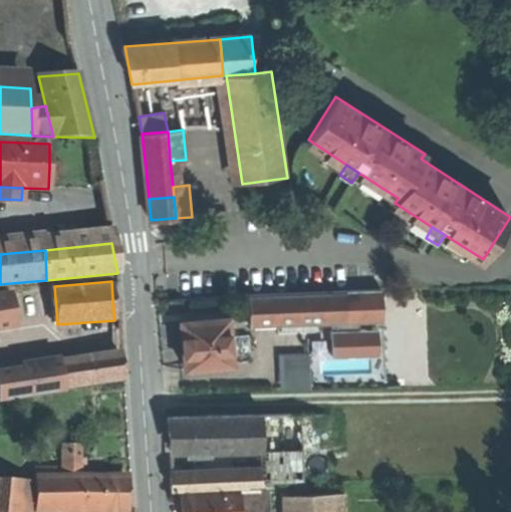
[(44,299),(55,298),(54,286),(43,286),(44,299)]
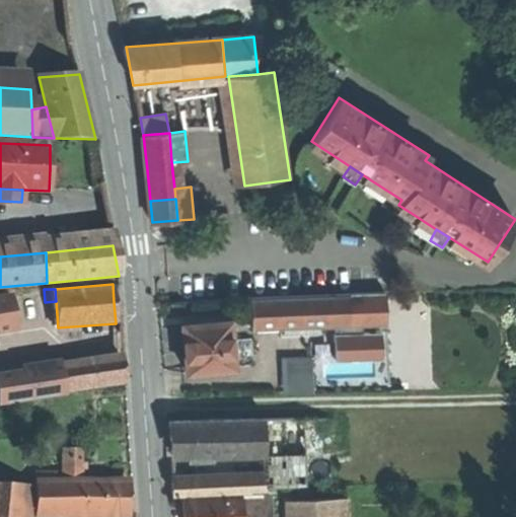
[(0,334),(23,330),(19,292),(0,294),(0,334)]
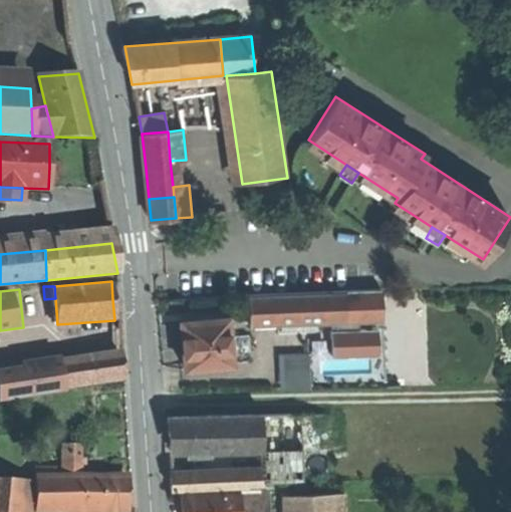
[(346,293),(271,296),(272,326),(279,326),(281,331),(292,331),(294,325),(347,323),(346,293)]
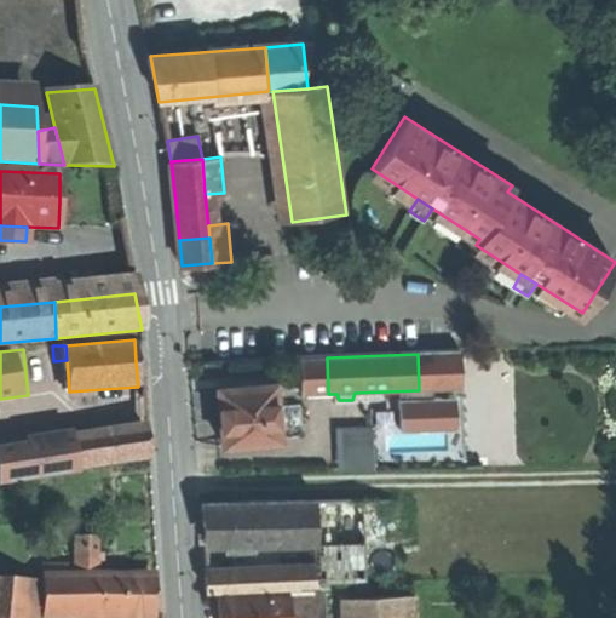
[(327,358),(301,359),(303,395),(328,394),(327,358)]
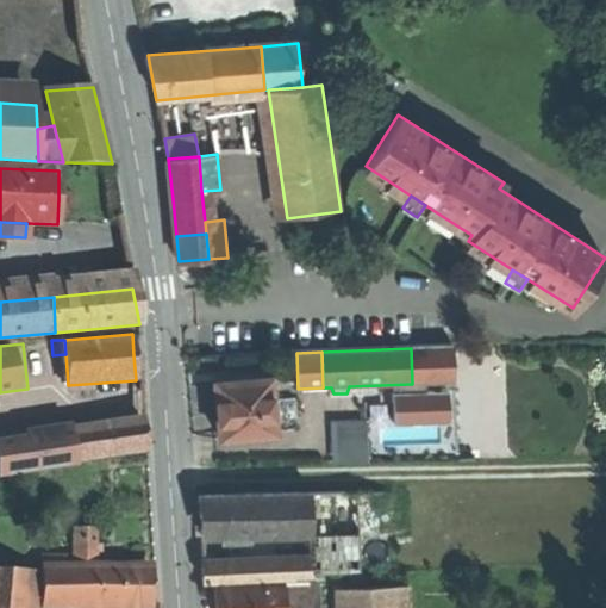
[(218,410),(220,438),(276,433),(272,377),(216,382),(218,410)]
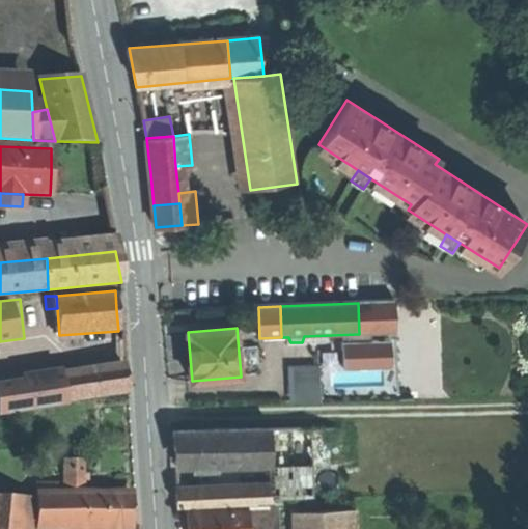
[(346,340),(349,368),(399,364),(397,336),(346,340)]
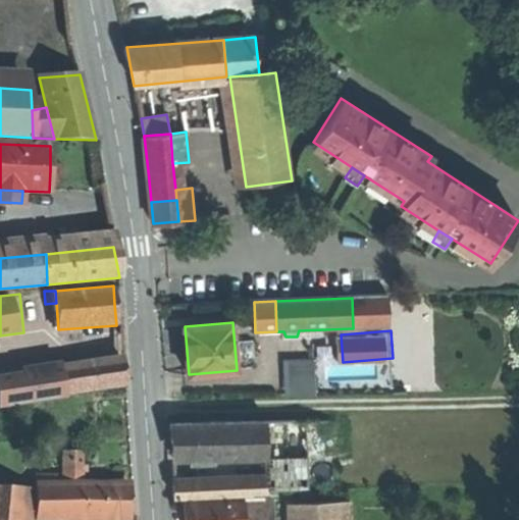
[(289,358),(290,394),(320,393),(319,357),(289,358)]
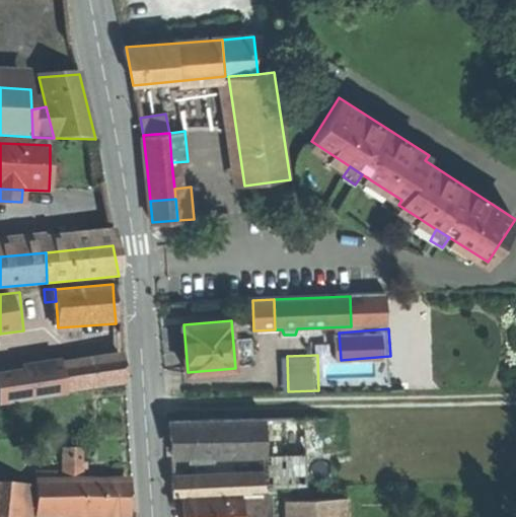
[(62,369),(65,393),(126,385),(123,361),(62,369)]
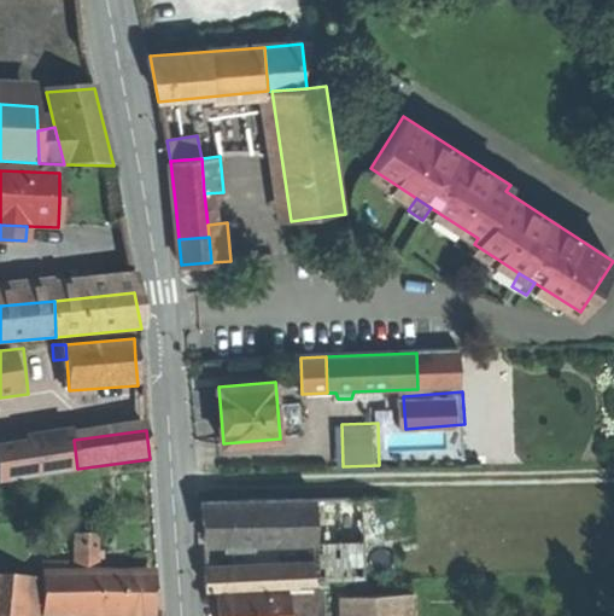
[(386,498),(363,499),(366,541),(387,540),(386,498)]
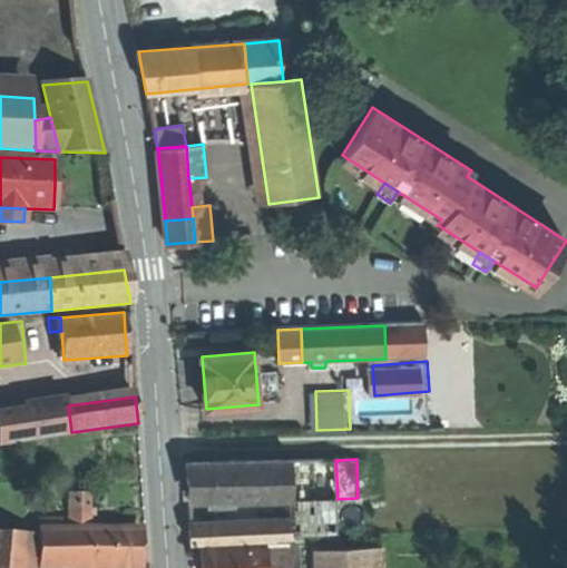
[(293,460),(187,462),(188,480),(189,499),(294,496),(293,460)]
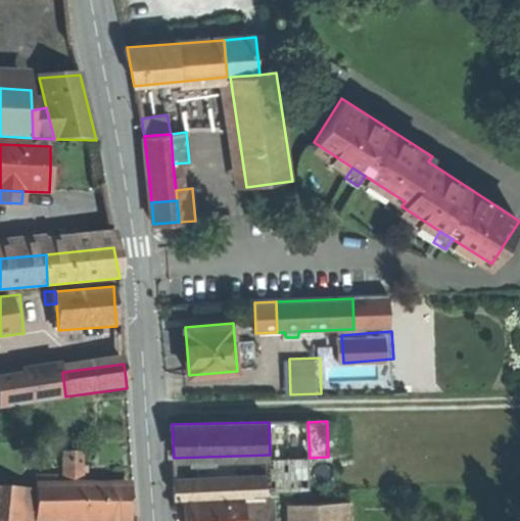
[(308,422),(269,422),(270,455),(271,479),(271,489),(311,488),(310,458),(308,422)]
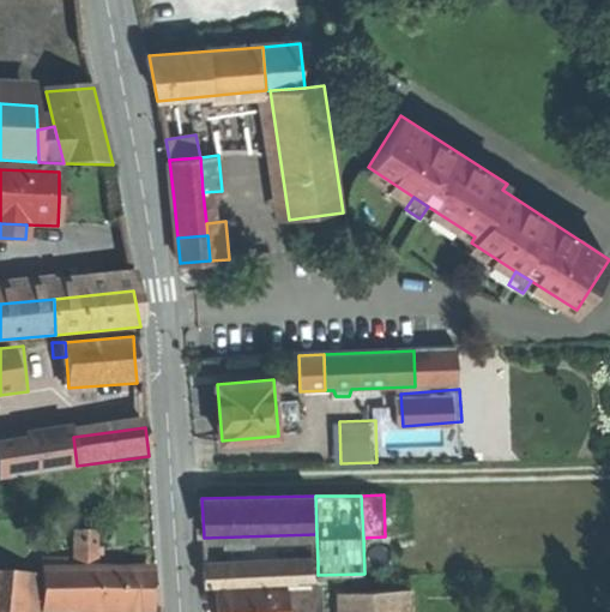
[(72,533),(72,573),(96,573),(96,557),(96,551),(96,533),(72,533)]
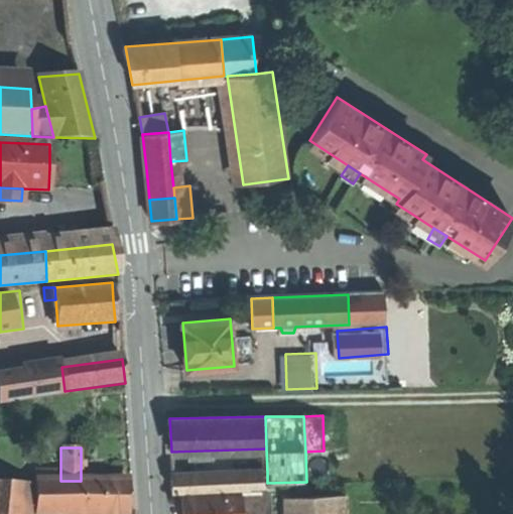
[(34,471),(34,480),(56,481),(56,472),(34,471)]
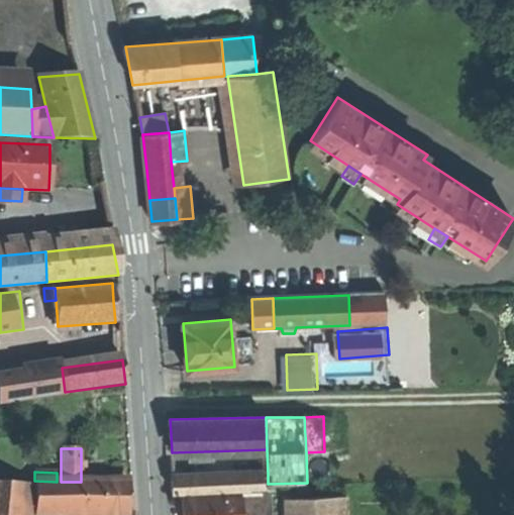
[(268,488),(268,484),(268,474),(174,477),(175,492),(268,488)]
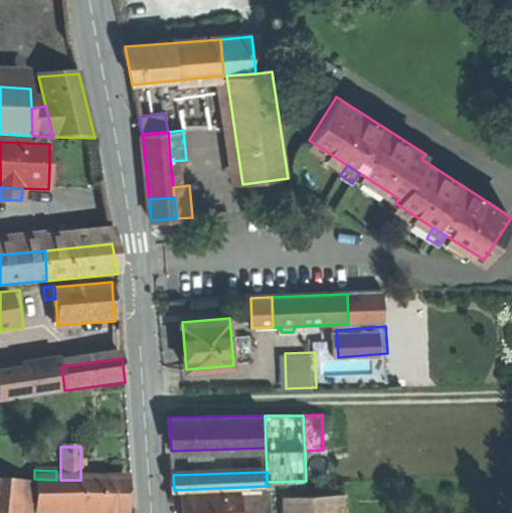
[(56,480),(34,479),(35,484),(31,483),(28,512),(127,512),(127,499),(127,480),(80,480),(60,480),(56,480)]
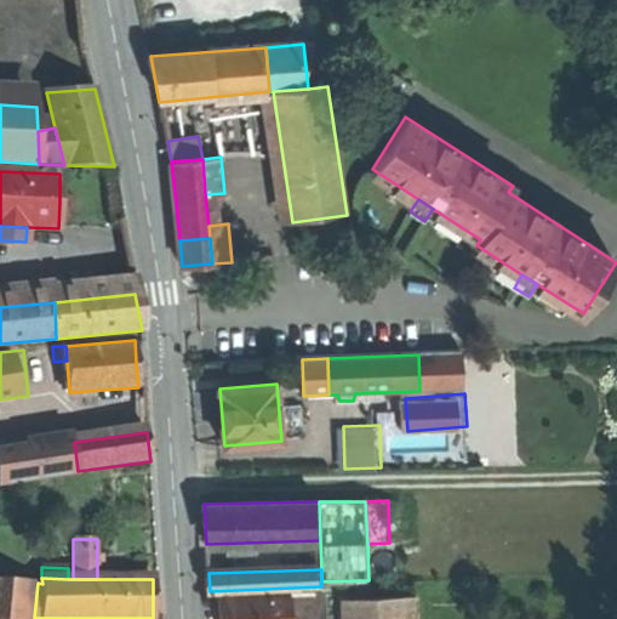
[(34,618),(38,583),(0,579),(0,618),(34,618)]
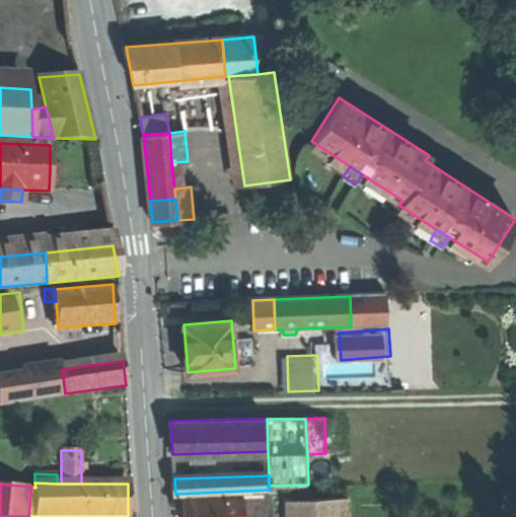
[(244,516),(244,497),(187,499),(187,513),(187,516),(244,516)]
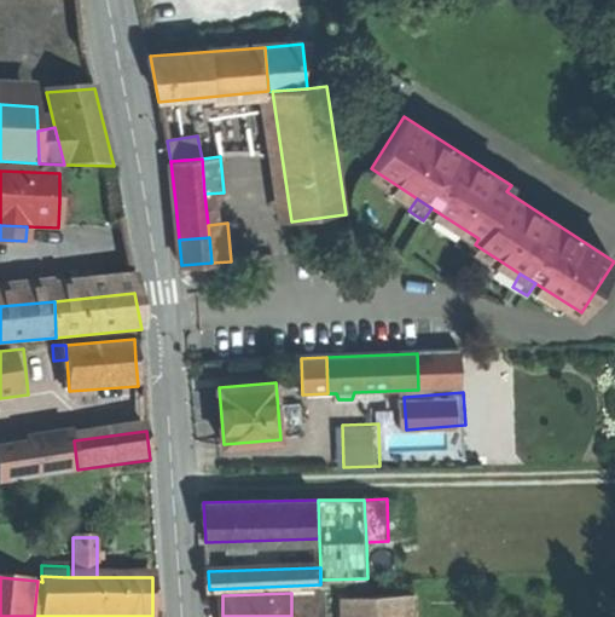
[(325,616),(325,593),(291,593),(291,616),(325,616)]
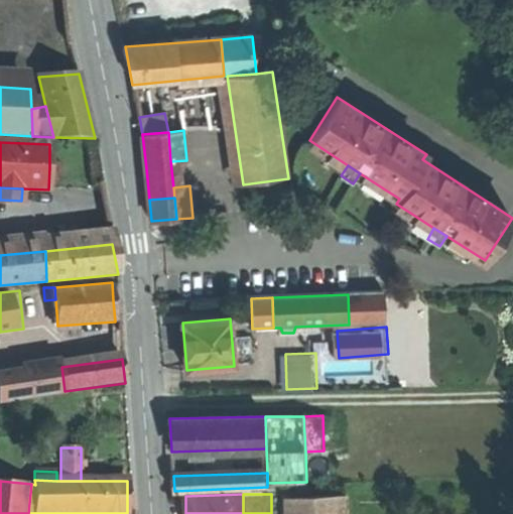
[(290,499),(290,513),(340,513),(339,497),(290,499)]
